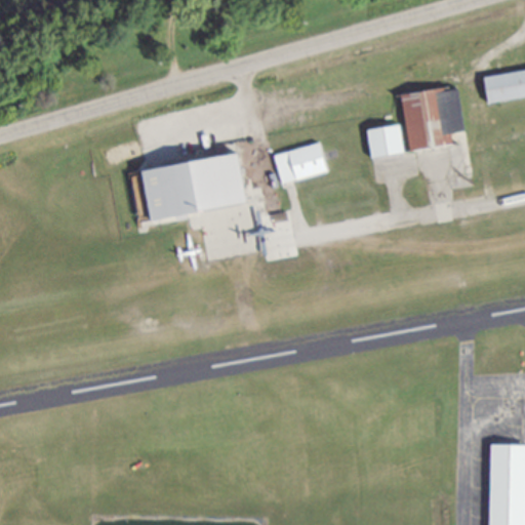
[(524,69),(484,76),(488,103),(524,95),(524,69)]
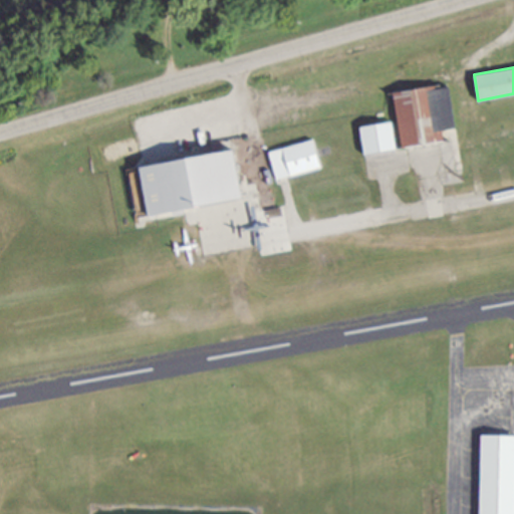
[(401,149),(445,141),(443,130),(454,127),(456,127),(449,85),(435,88),(434,85),(391,92),(401,148),(401,149)]
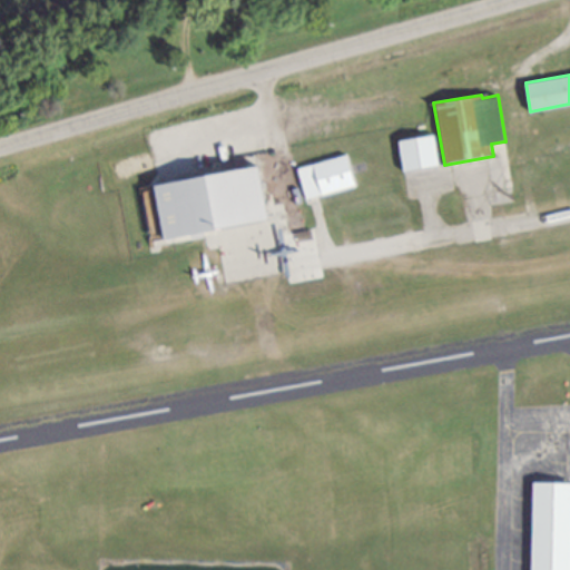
[(399,140),(434,134),(439,165),(403,172),(399,140)]
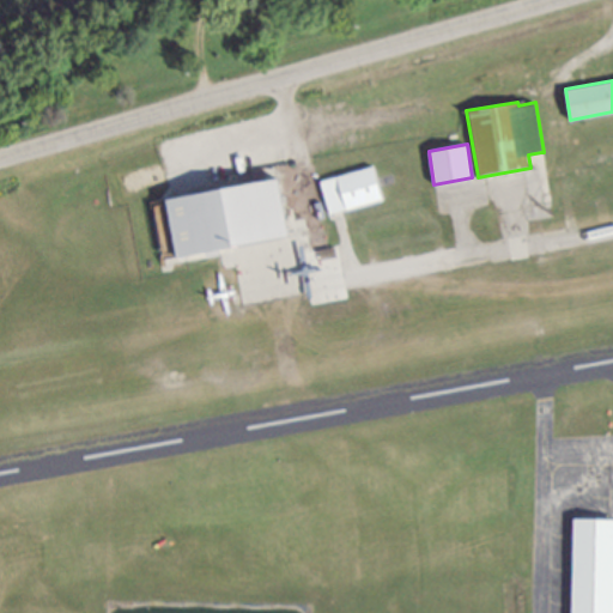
[(319,181),(328,213),(382,198),(372,165),(319,181)]
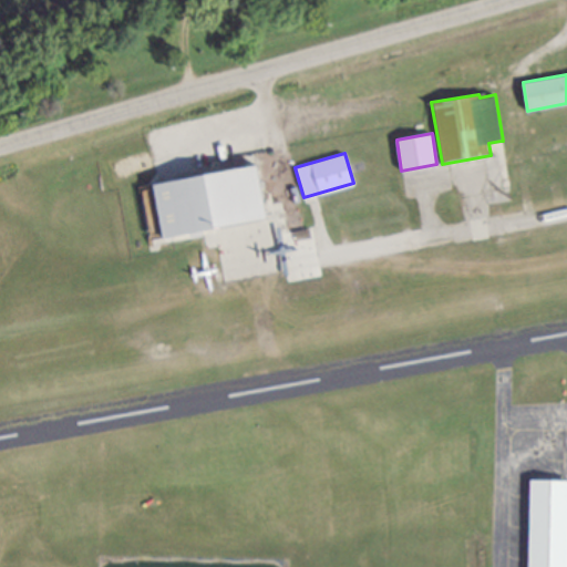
[(154,184),(257,164),(257,166),(264,165),(264,168),(274,166),(280,202),(270,204),(268,194),(264,194),(267,210),(268,218),(202,230),(164,237),(154,184)]
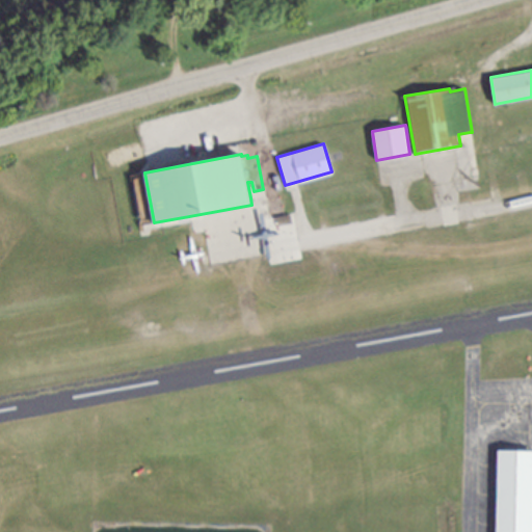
[(531,531),(496,531),(498,450),(531,450),(531,531)]
